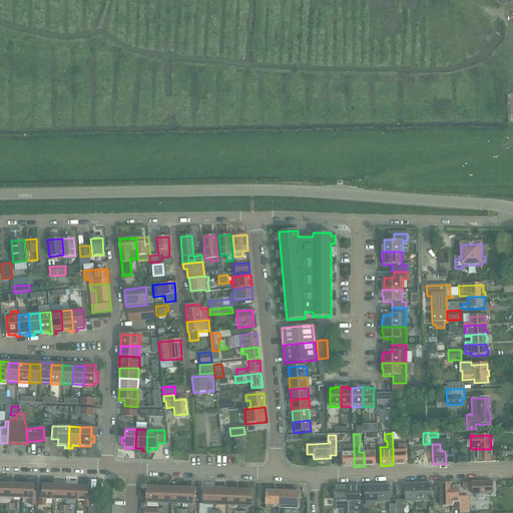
[(364,452),(365,466),(376,466),(375,445),(371,445),(371,452),(364,452)]
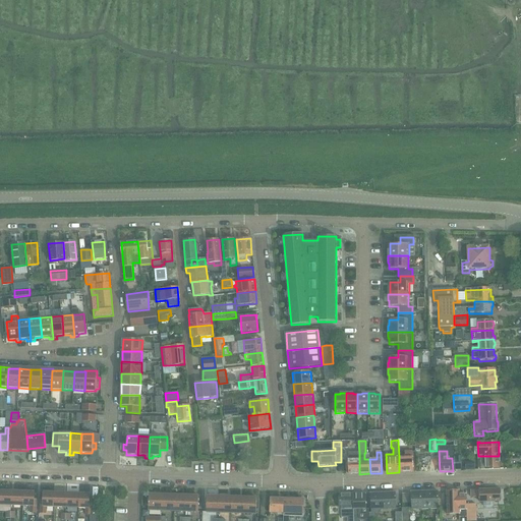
[(399,456),(399,472),(413,472),(412,452),(405,452),(405,458),(401,458),(401,456),(399,456)]
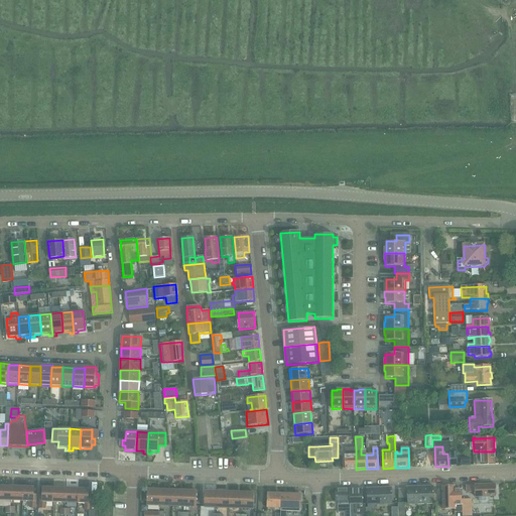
[(345,456),(346,470),(356,470),(356,448),(346,448),(346,456),(345,456)]
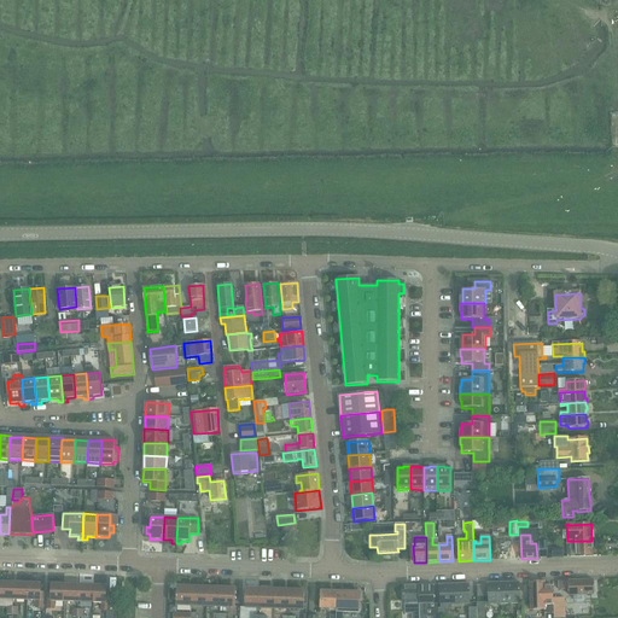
[(570,544),(570,558),(593,557),(592,541),(567,541),(567,544),(570,544)]
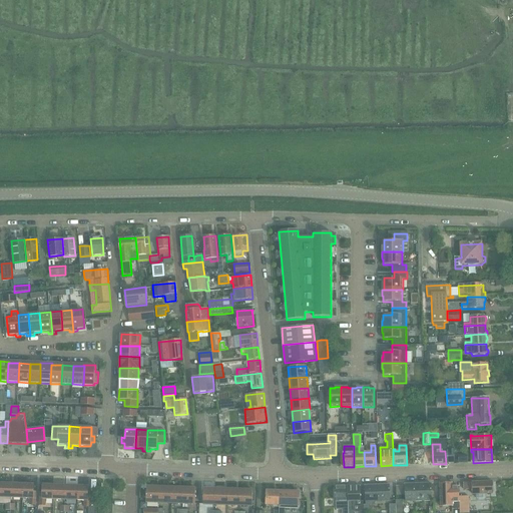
[(445,451),(446,464),(448,464),(448,463),(455,463),(454,450),(447,450),(445,451)]
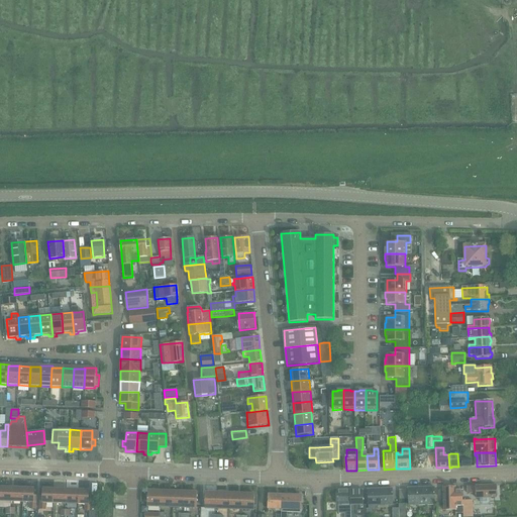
[(471,458),(460,459),(461,467),(471,467),(471,458)]
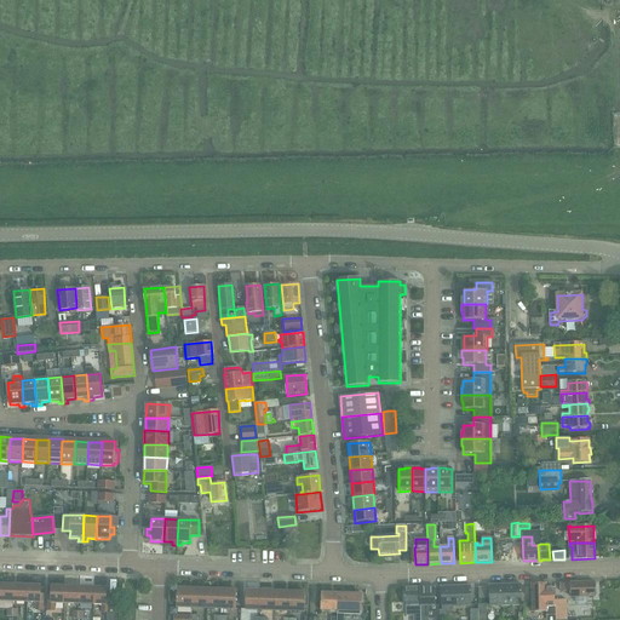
[(596,596),(596,583),(561,584),(561,592),(570,592),(572,597),(596,596)]
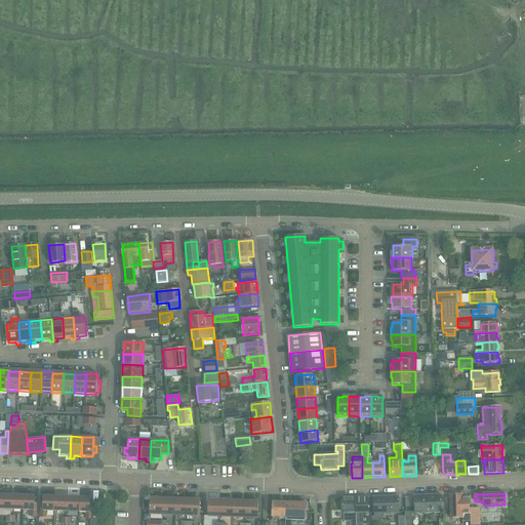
[(0,494),(0,509),(10,510),(11,495),(0,494)]
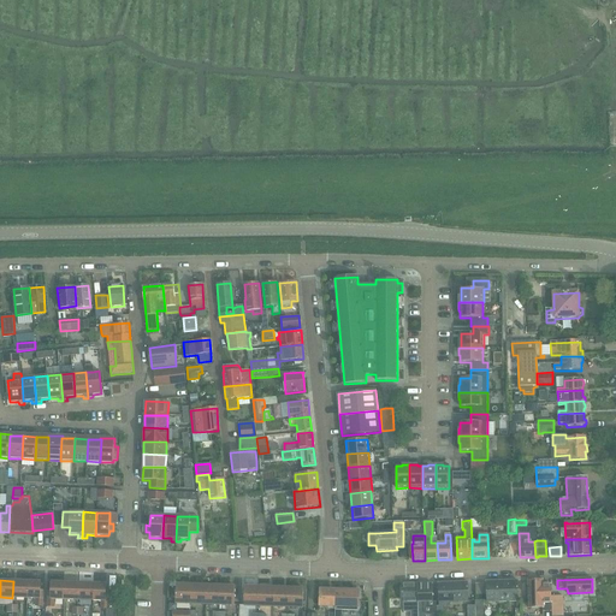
[(543,580),(528,581),(529,609),(543,608),(543,611),(551,611),(551,585),(543,585),(543,580)]
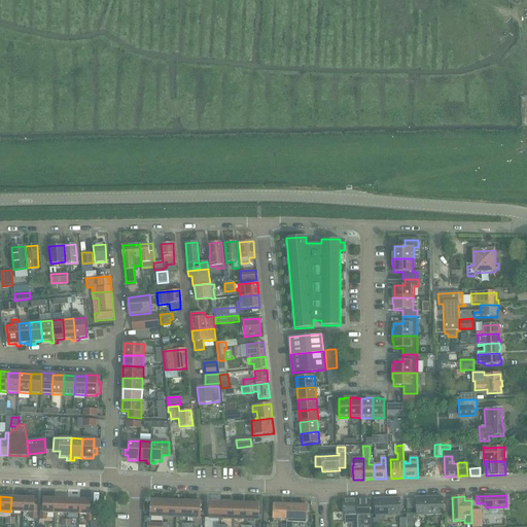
[(11,497),(10,512),(23,512),(24,497),(11,497)]
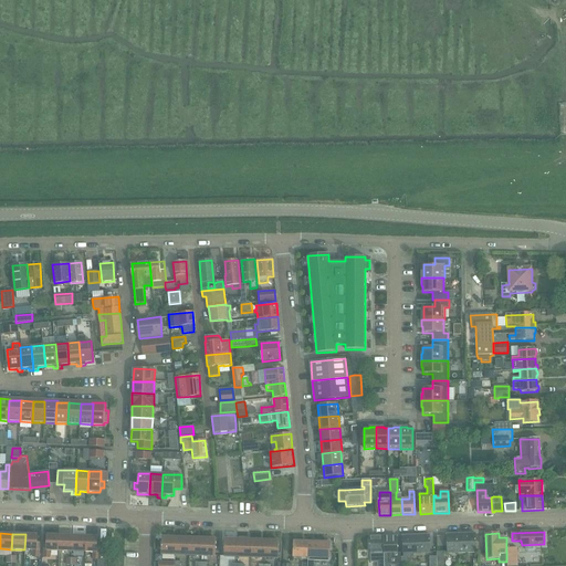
[(25,534),(24,549),(32,551),(32,557),(39,557),(39,546),(37,546),(37,535),(25,534)]
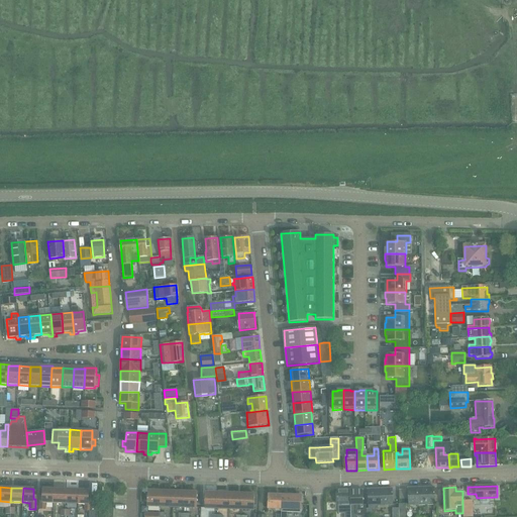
[(435,505),(434,488),(408,489),(408,506),(435,505)]
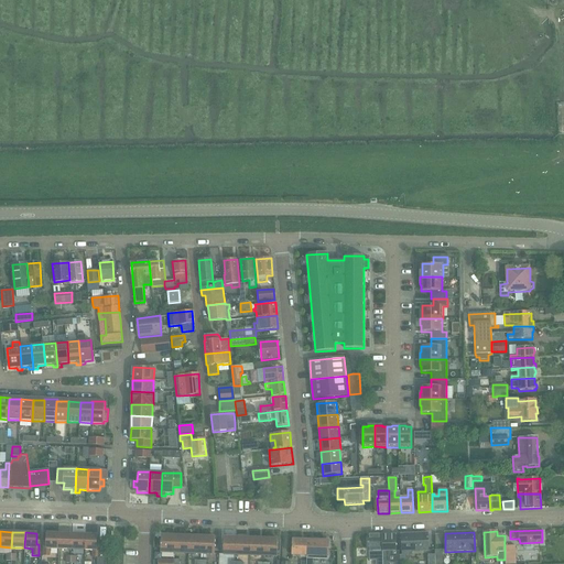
[(50,549),(58,549),(60,533),(46,533),(46,544),(43,544),(43,555),(50,556),(50,549)]
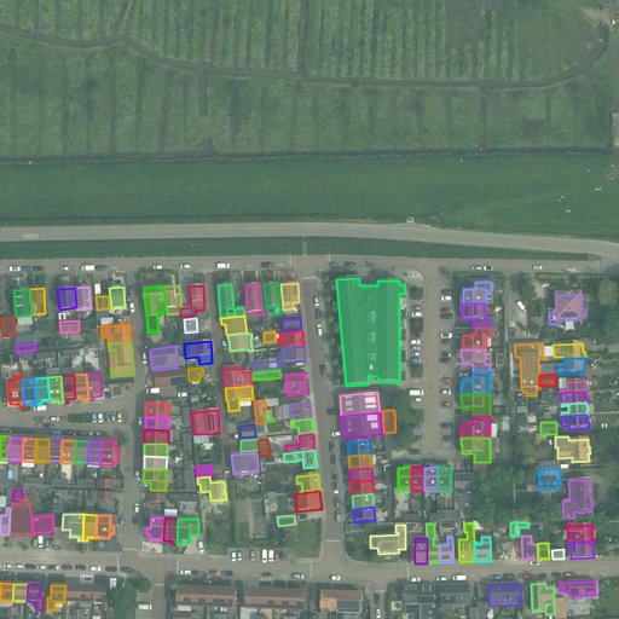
[(65,585),(64,602),(77,603),(79,586),(65,585)]
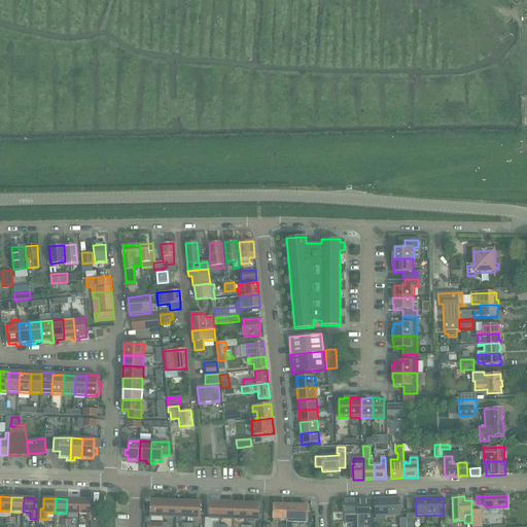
[(400,516),(400,498),(375,499),(375,519),(373,519),(373,526),(379,526),(379,519),(386,519),(385,516),(400,516)]
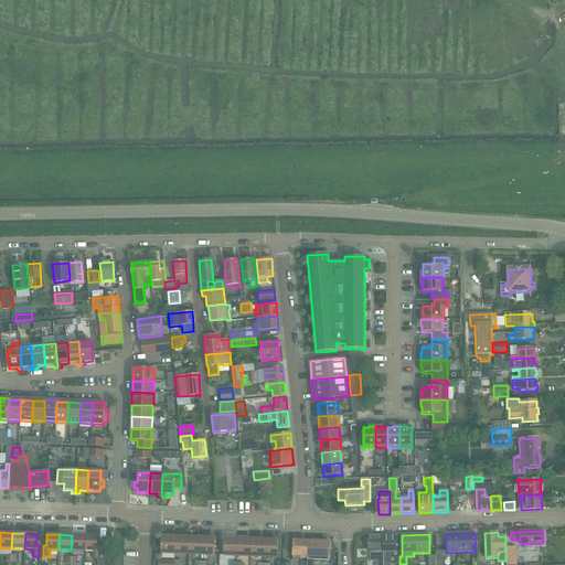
[(72,535),(71,551),(83,551),(84,535),(72,535)]
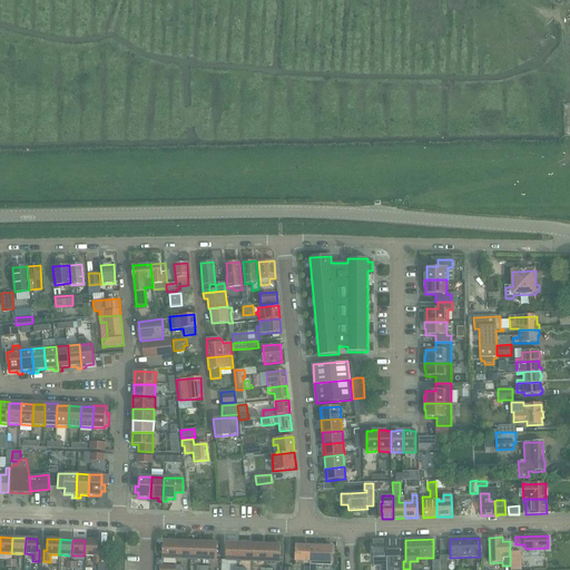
[(85,540),(84,556),(92,557),(92,563),(97,564),(97,552),(97,541),(85,540)]
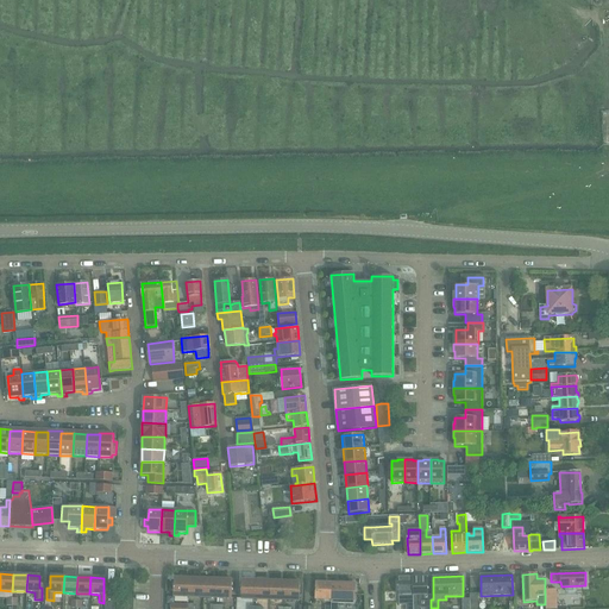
[(413,608),(413,577),(397,578),(399,596),(399,606),(406,604),(406,608),(413,608)]
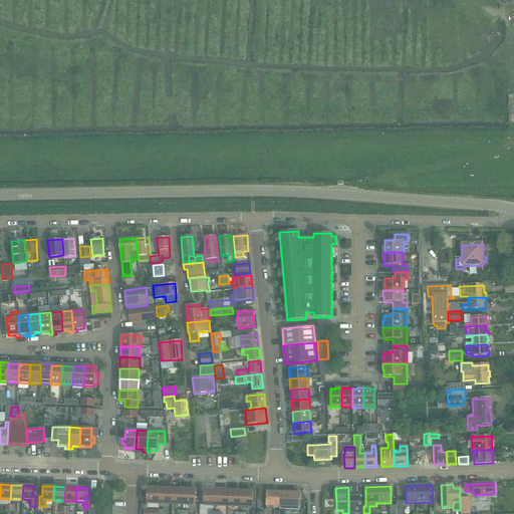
[(348,487),(348,513),(354,513),(355,510),(355,503),(361,503),(360,487),(348,487)]
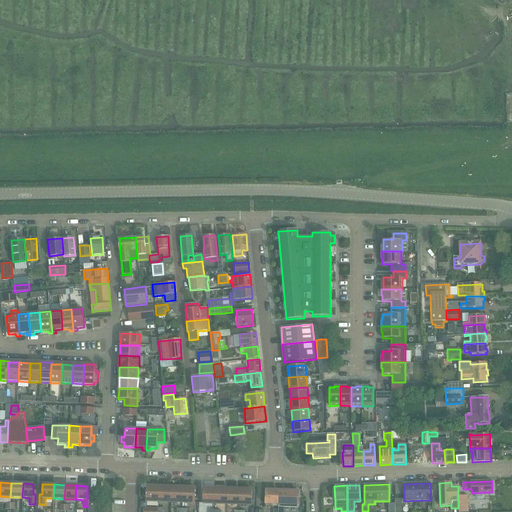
[(146,502),(158,502),(159,487),(146,486),(146,502)]
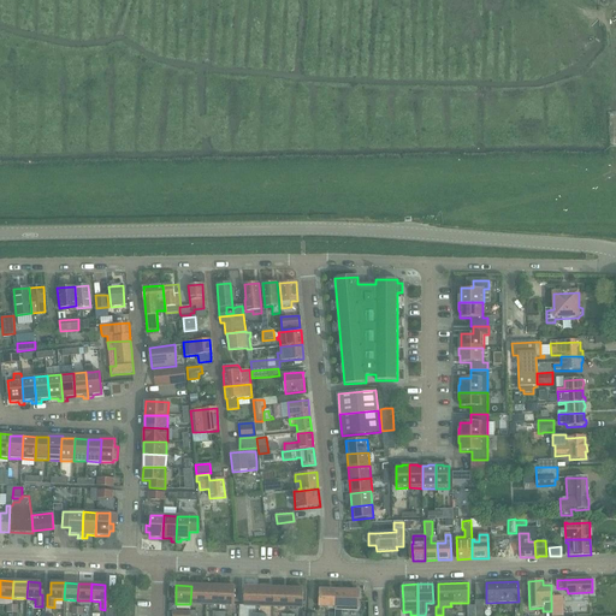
[(191,586),(190,604),(205,605),(206,586),(191,586)]
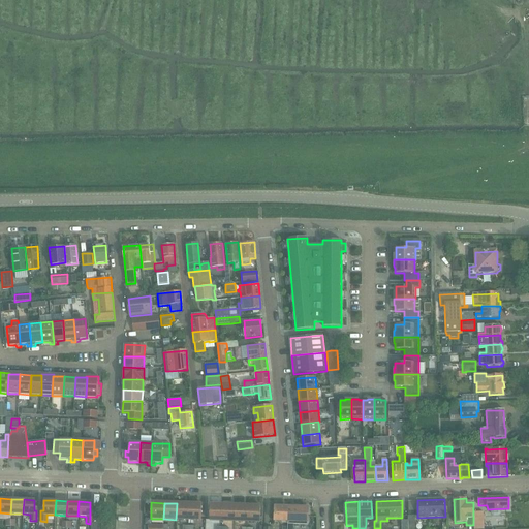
[(177,503),(176,520),(188,520),(189,503),(177,503)]
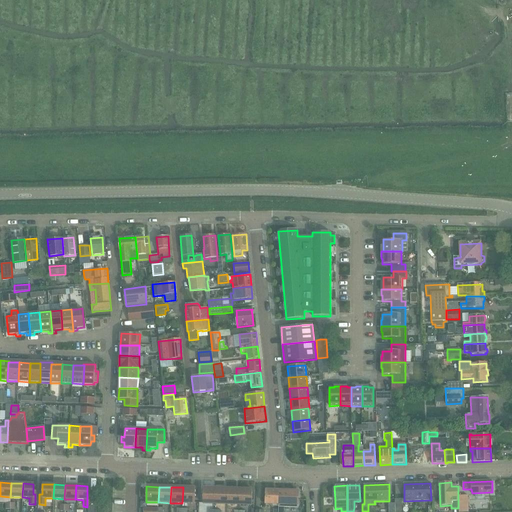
[(183,487),(182,503),(194,504),(195,488),(183,487)]
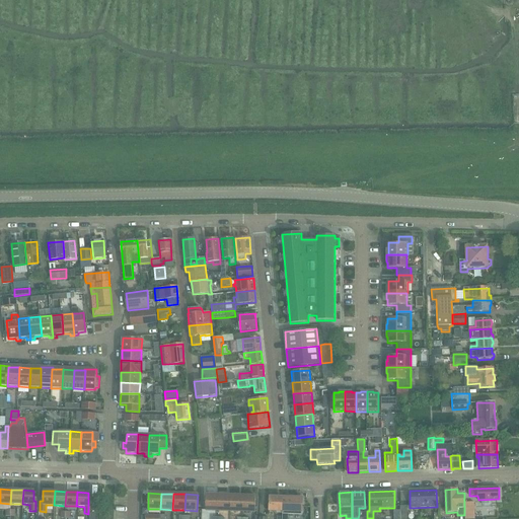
[(205,511),(218,511),(218,496),(206,495),(205,511)]
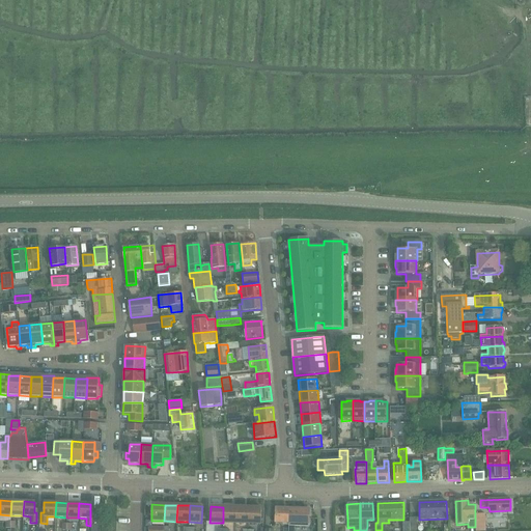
[(223,507),(223,523),(235,524),(235,507),(223,507)]
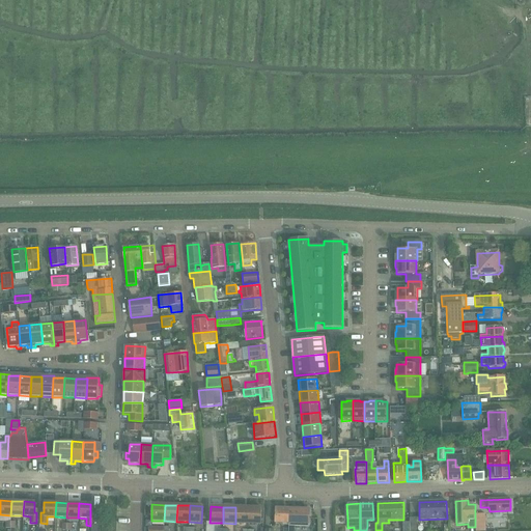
[(235,507),(235,524),(248,524),(248,507),(235,507)]
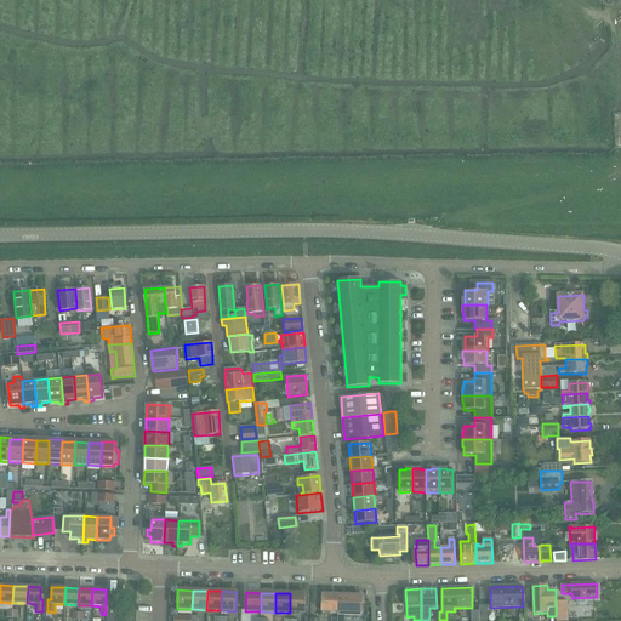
[(290,593),(290,613),(305,613),(306,594),(290,593)]
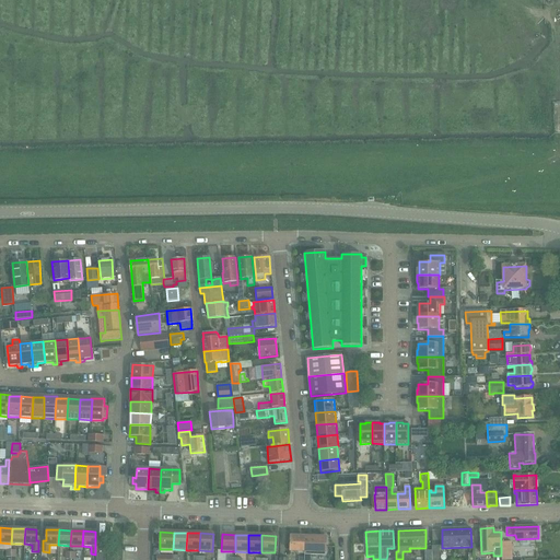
[(290,551),(304,552),(305,537),(291,536),(290,551)]
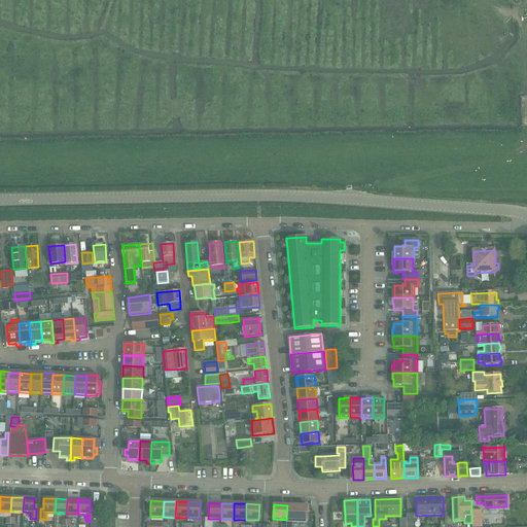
[(286,520),(286,522),(307,523),(307,505),(301,505),(287,505),(286,520)]
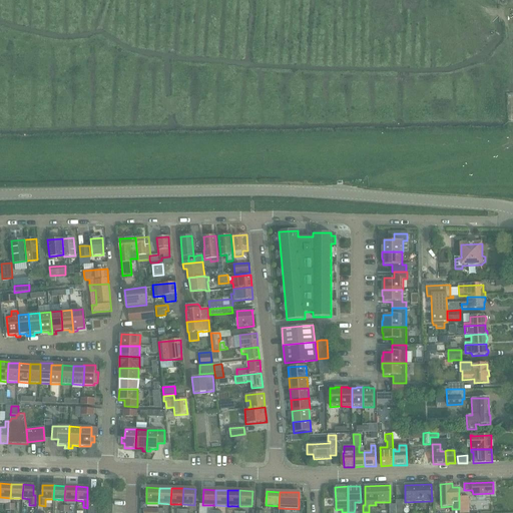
[(460,512),(469,512),(468,497),(460,497),(460,512)]
